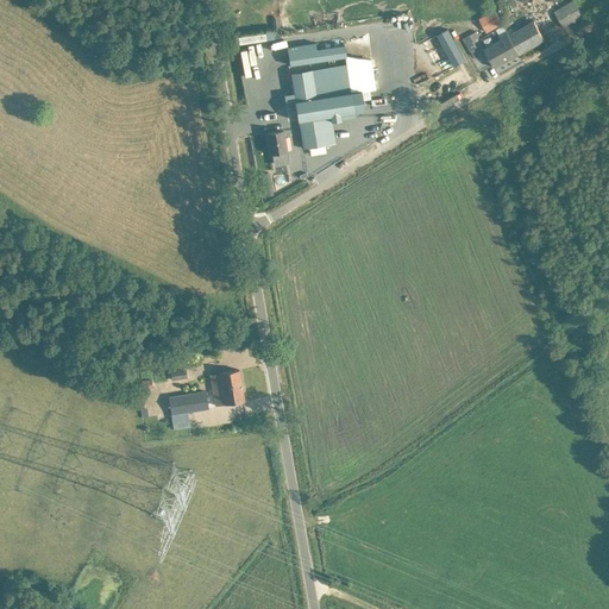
[(554,12),(564,29),(583,17),(573,1),(554,12)]
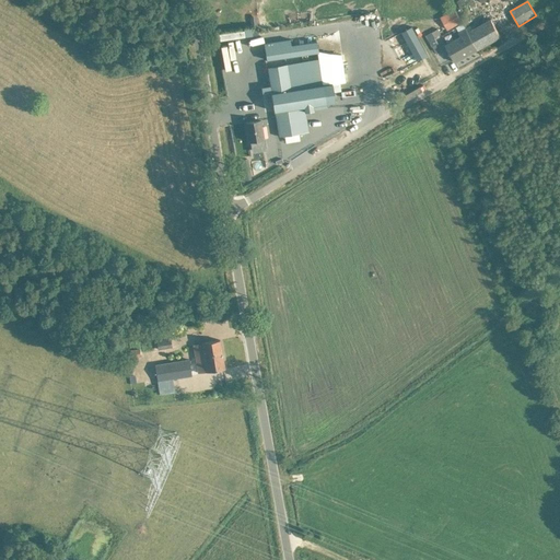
[(440,16),(447,30),(462,21),(454,8),(440,16)]
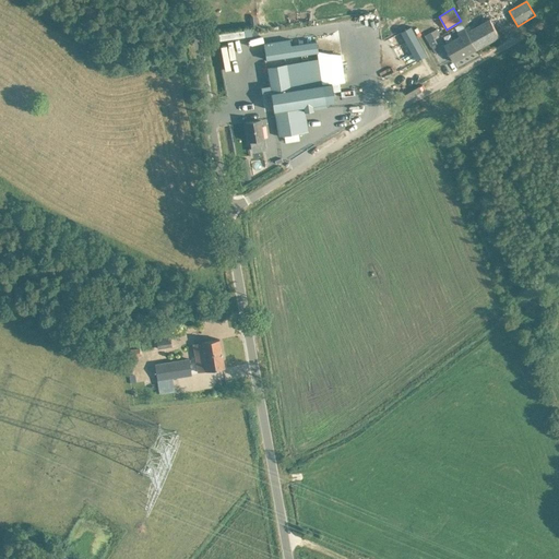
[(458,33),(460,36),(444,45),(454,62),(500,36),(490,20),(471,31),(468,26),(458,33)]
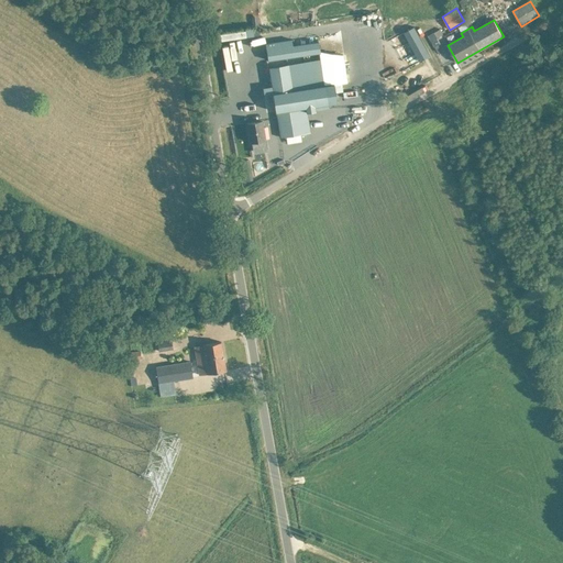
[(415,26),(405,32),(420,61),(430,55),(415,26)]
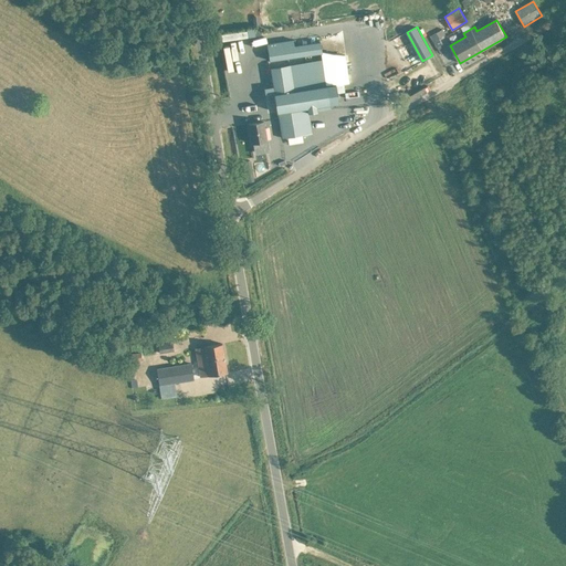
[(254,30),(221,34),(222,41),(255,37),(254,30)]
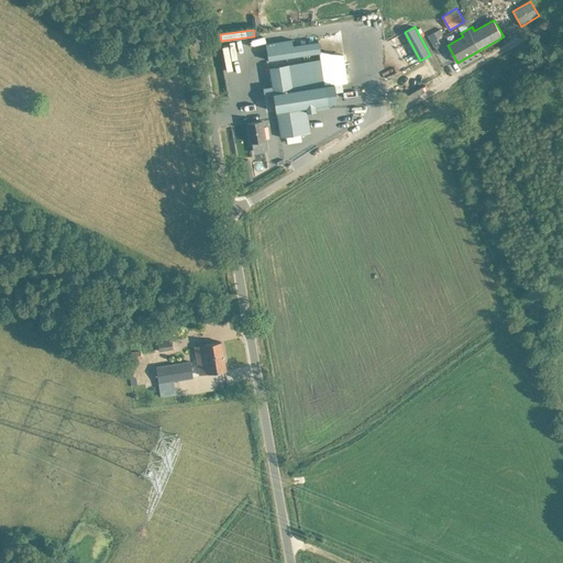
[(291,40),(265,43),(267,61),(320,52),(318,41),(293,45),(291,40)]
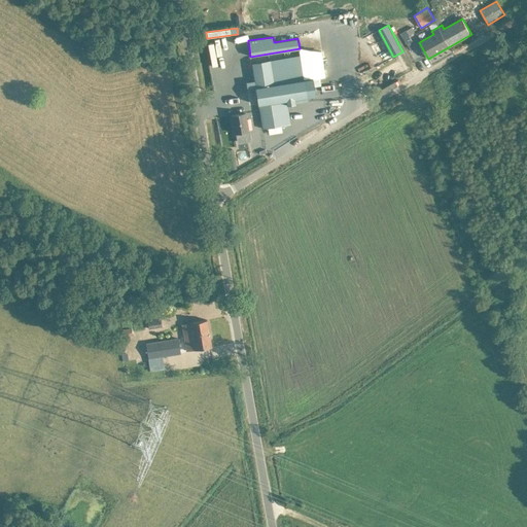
[(212,41),(205,41),(206,65),(213,65),(212,41)]
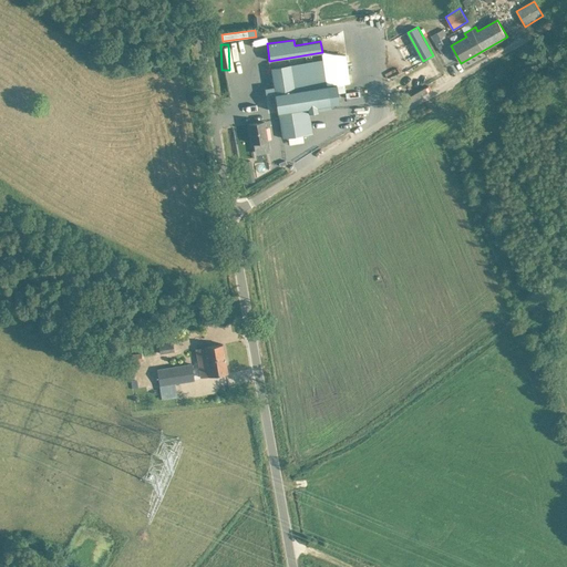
[(290,65),(271,68),(282,137),(312,133),(309,113),(318,112),(317,106),(331,104),(328,85),(294,91),(290,65)]
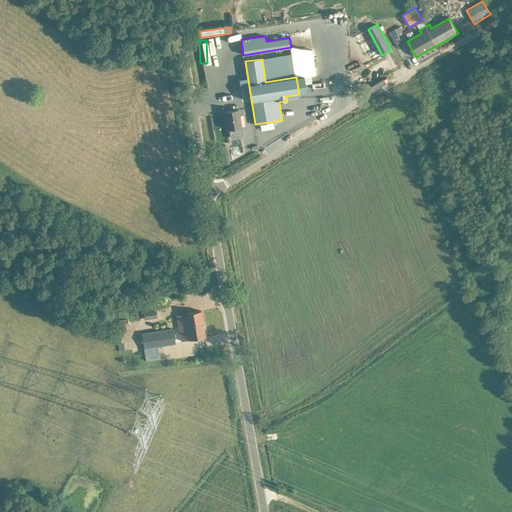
[(308,98),(305,101),(318,110),(320,107),(308,98)]
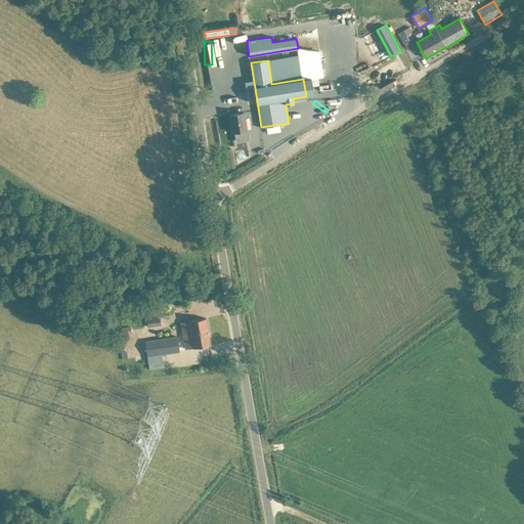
[(252,120),(245,121),(244,113),(229,115),(232,132),(246,130),(247,132),(254,131),(252,120)]
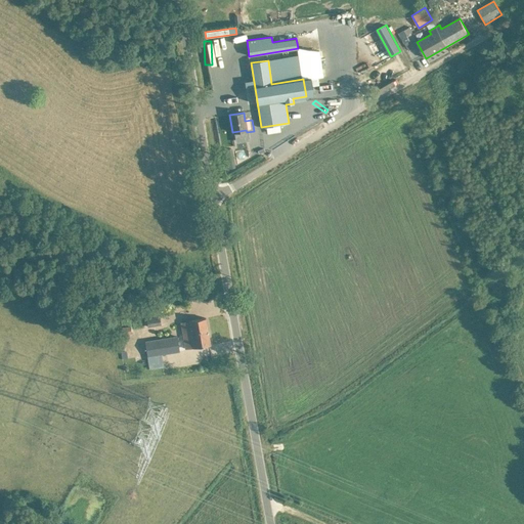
[(146,320),(147,326),(160,324),(159,317),(146,320)]
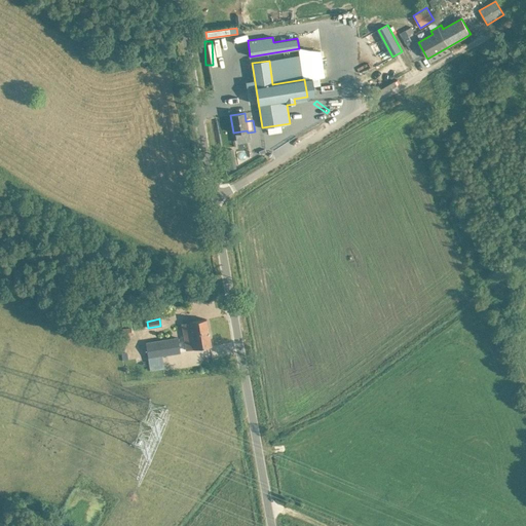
[(189,322),(192,339),(187,340),(188,348),(194,348),(194,349),(211,346),(207,318),(189,322)]
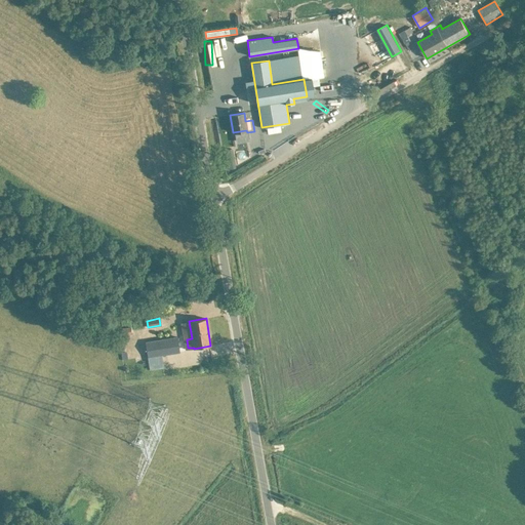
[(121,321),(123,335),(131,334),(130,320),(121,321)]
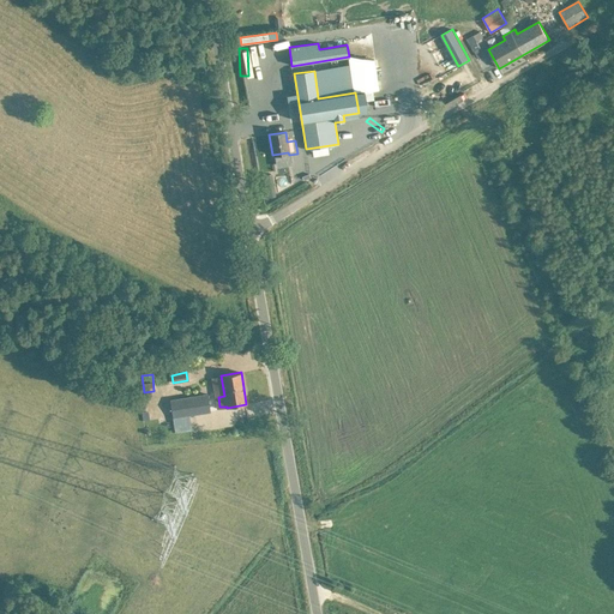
[(170,401),(172,417),(210,411),(208,395),(170,401)]
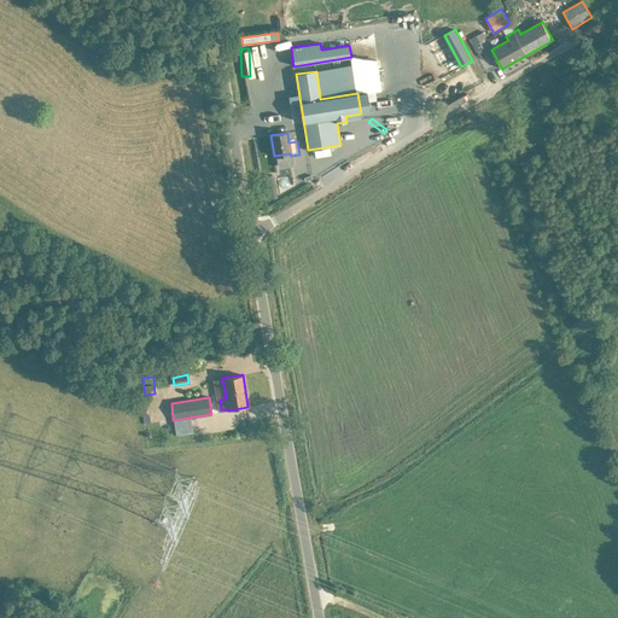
[(178,420),(179,435),(192,433),(191,420),(178,420)]
